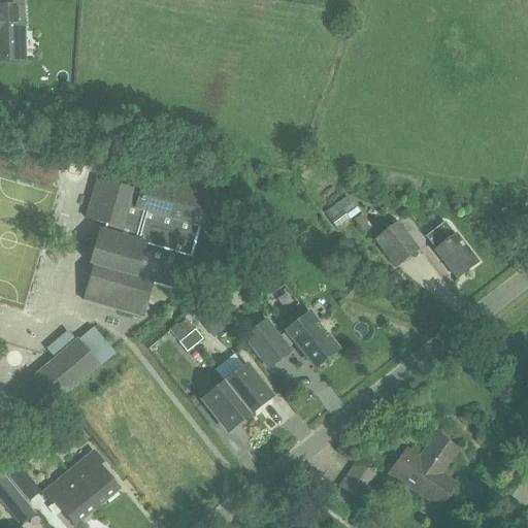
[(0,0),(0,63),(27,62),(24,0),(0,0)]
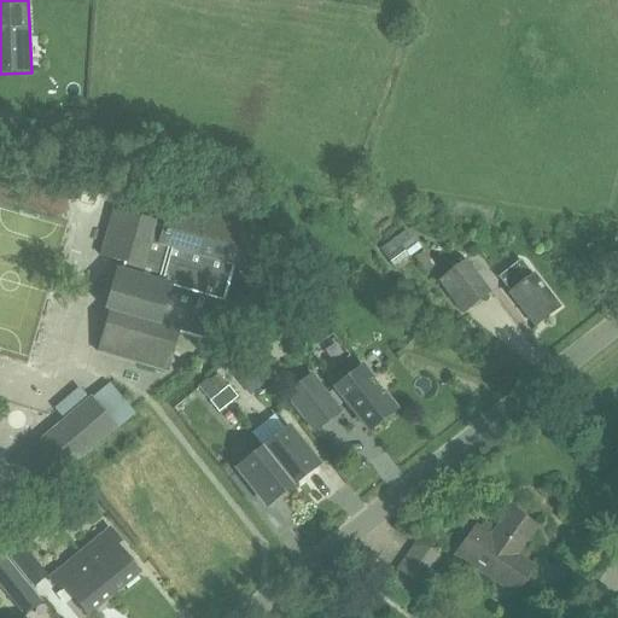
[(105,310),(109,312),(97,353),(167,372),(178,333),(216,345),(228,303),(225,302),(234,267),(249,272),(261,229),(169,204),(163,226),(153,223),(114,211),(100,257),(122,263),(121,270),(116,270),(105,310)]
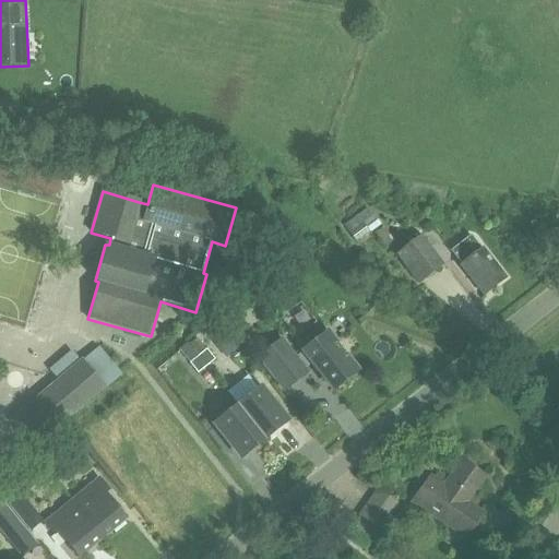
[(356,241),(379,224),(366,207),(343,224),(356,241)]
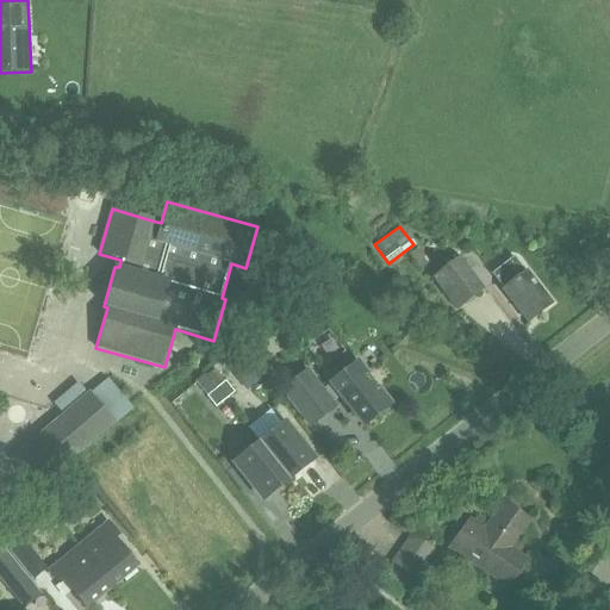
[(514,256),(492,274),(504,290),(503,291),(527,322),(552,303),(527,272),(526,273),(514,256)]
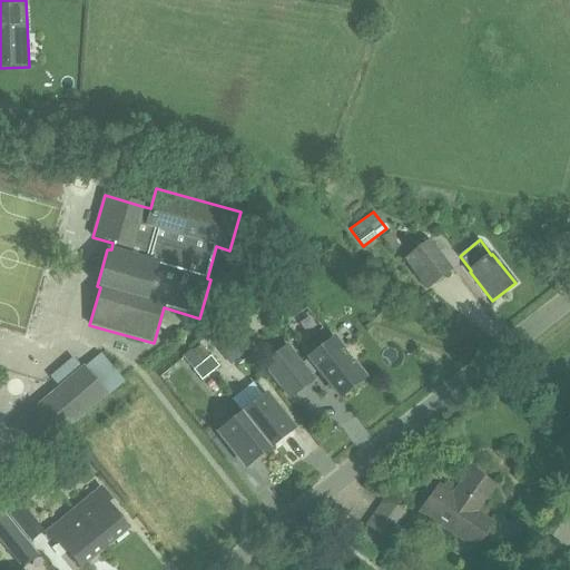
[(405,261),(426,288),(451,269),(430,241),(405,261)]
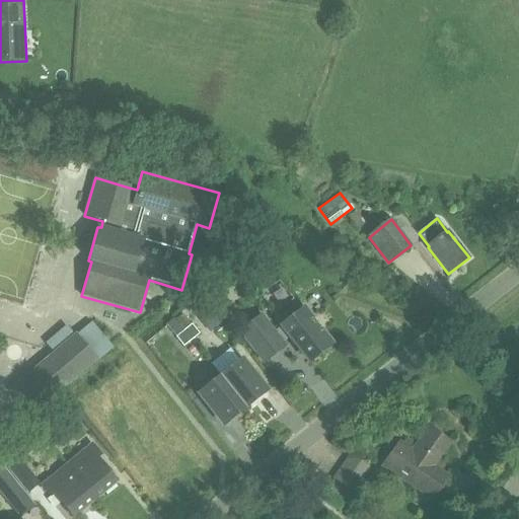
[(196,314),(209,331),(223,320),(210,303),(196,314)]
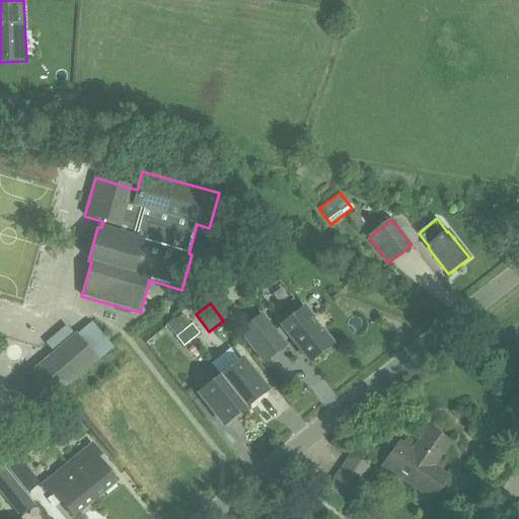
[(282,327),(274,334),(260,316),(240,332),(265,363),(269,359),(269,358),(278,350),(279,351),(284,347),(281,343),(289,337),(309,362),(331,345),(303,309),(281,326),(282,327)]
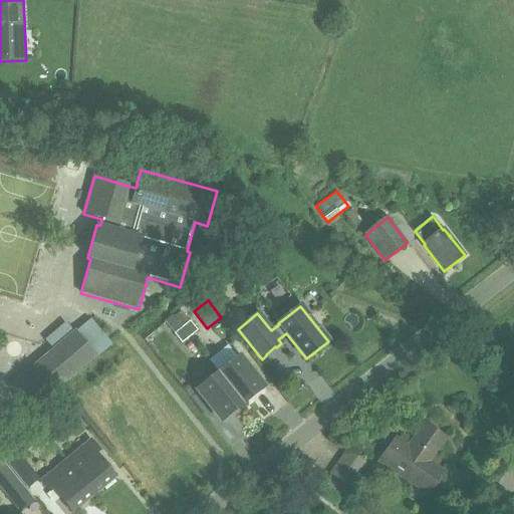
[(11,384),(32,410),(111,343),(89,318),(73,331),(65,321),(45,338),(53,348),(11,384)]
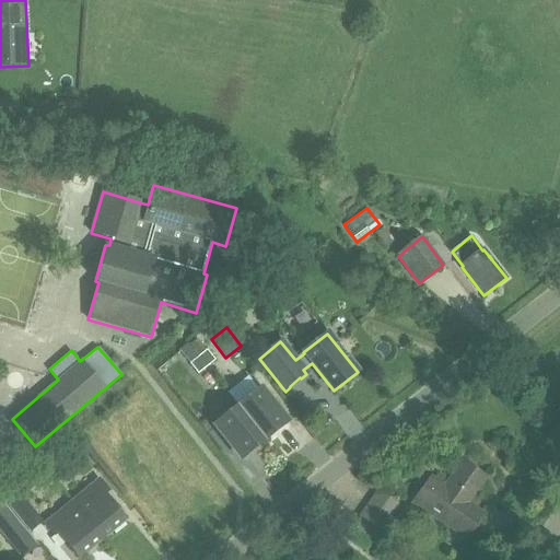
[(199,357),(207,365),(216,359),(207,349),(199,357)]
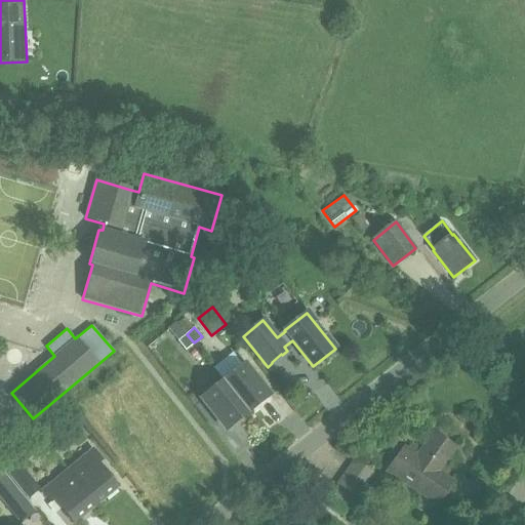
[(186,350),(194,342),(187,334),(178,340),(186,350)]
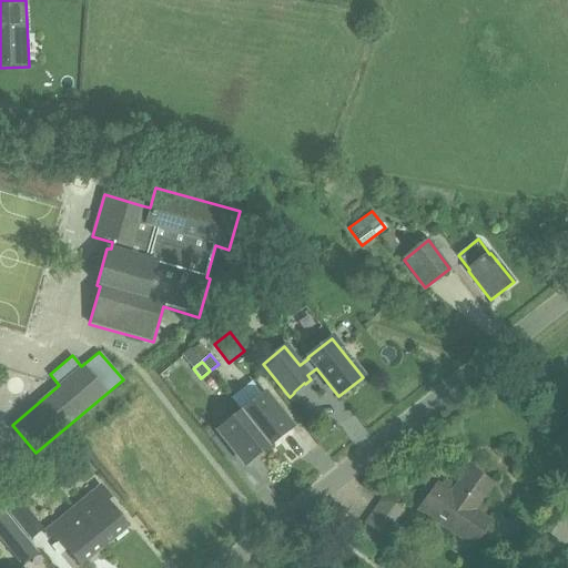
[(241,413),(267,447),(291,428),(264,395),(241,413)]
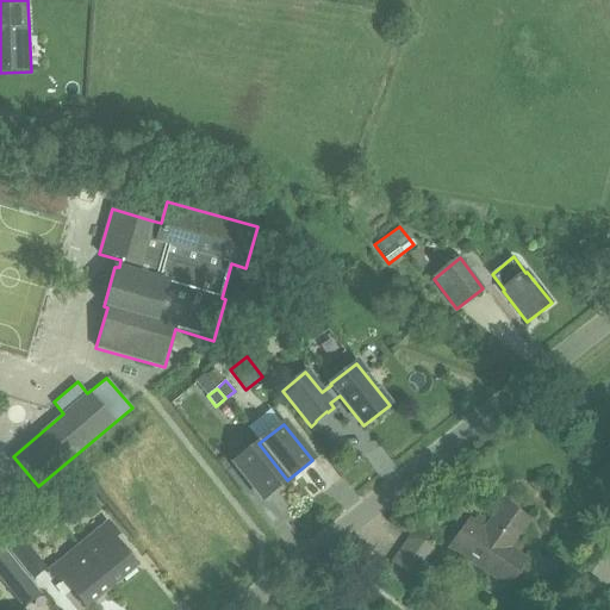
[(262,500),(287,480),(259,443),(234,464),(262,500)]
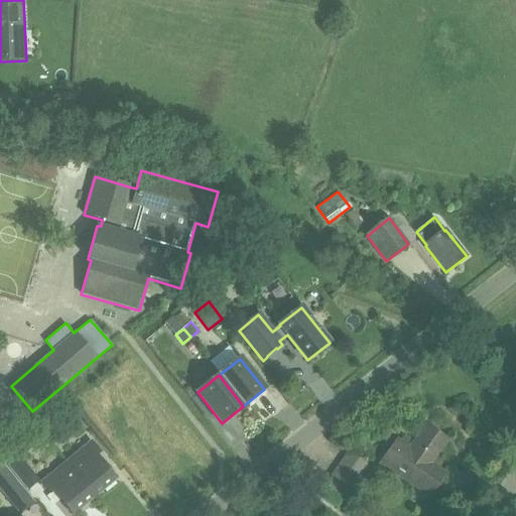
[(403,433),(399,440),(397,438),(380,464),(428,498),(445,474),(431,464),(446,440),(424,425),(413,440),(403,433)]
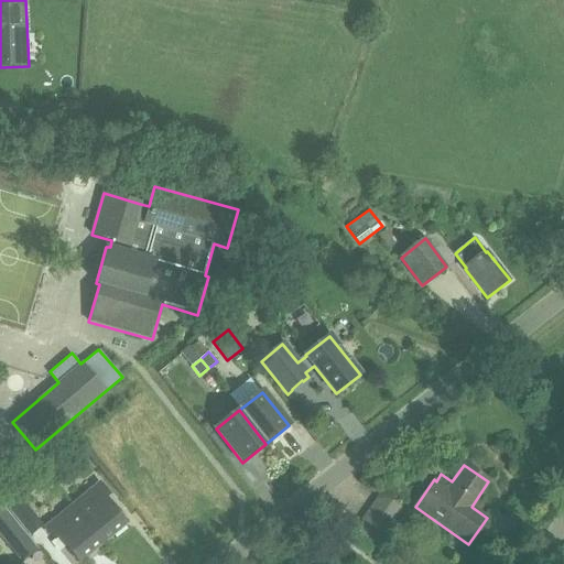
[(47,474),(56,484),(64,477),(56,467),(47,474)]
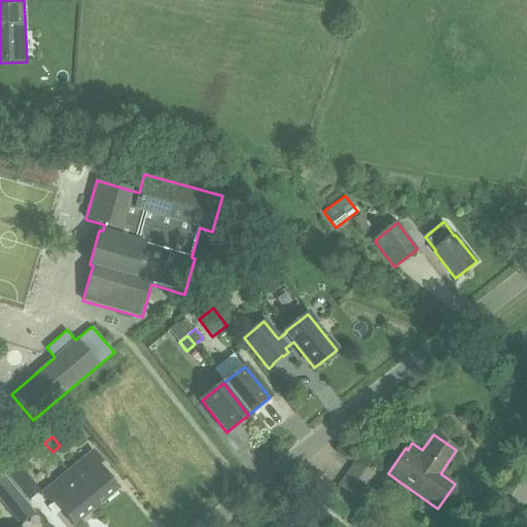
[(44,458),(53,452),(44,443),(37,449),(44,458)]
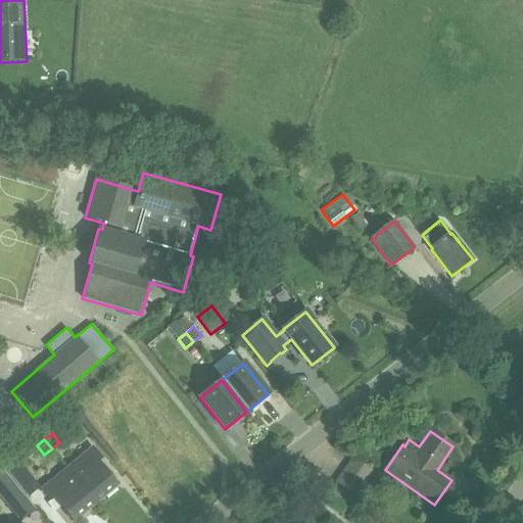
[(67,470),(95,503),(115,485),(97,462),(100,459),(93,449),(67,470)]
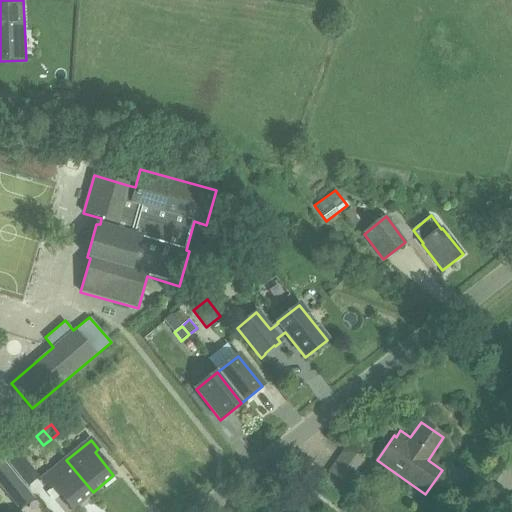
[(327,472),(328,472),(347,486),(348,486),(365,462),(345,447),(327,472)]
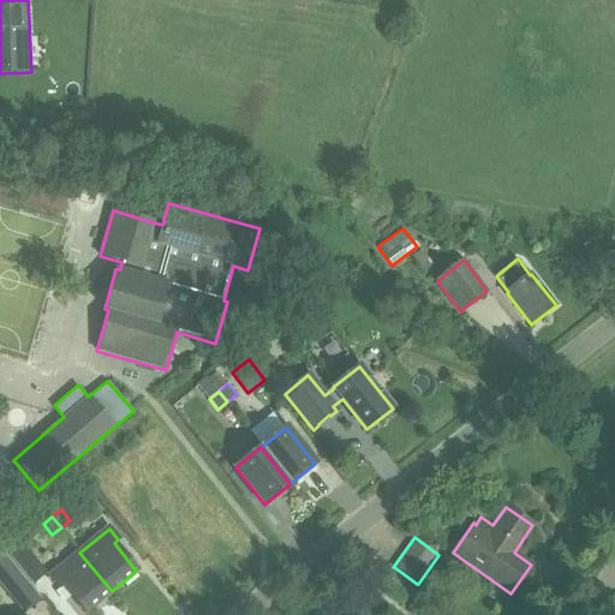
[(22,541),(6,553),(33,585),(47,573),(22,541)]
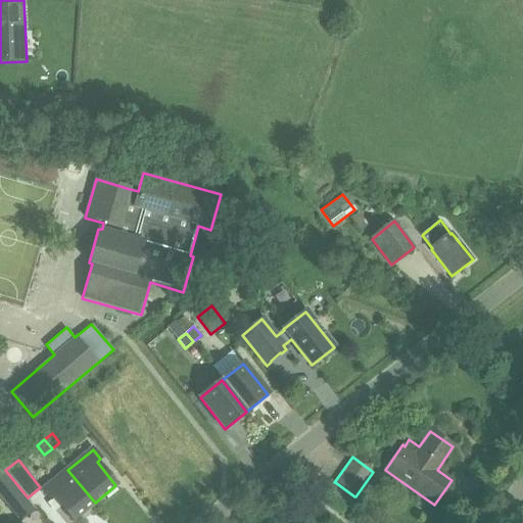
[(27,498),(28,497),(5,470),(3,471),(0,467),(0,496),(20,522),(36,510),(27,498)]
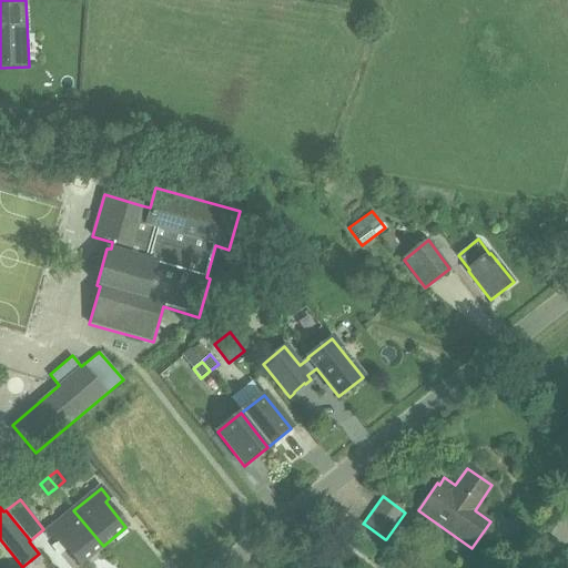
[(80,565),(103,546),(73,510),(47,533),(54,544),(59,540),(80,565)]
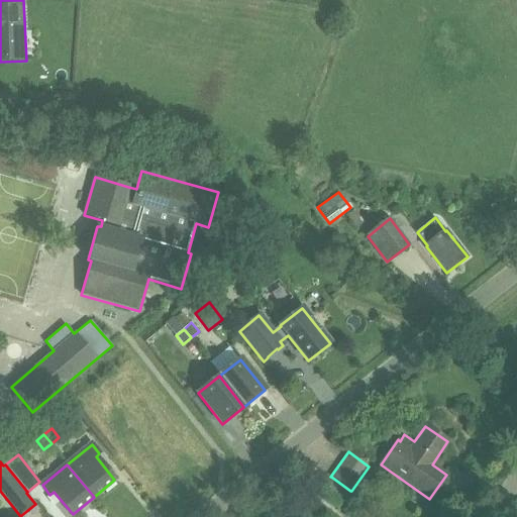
[(350,491),(331,477),(322,491),(340,504),(350,491)]
